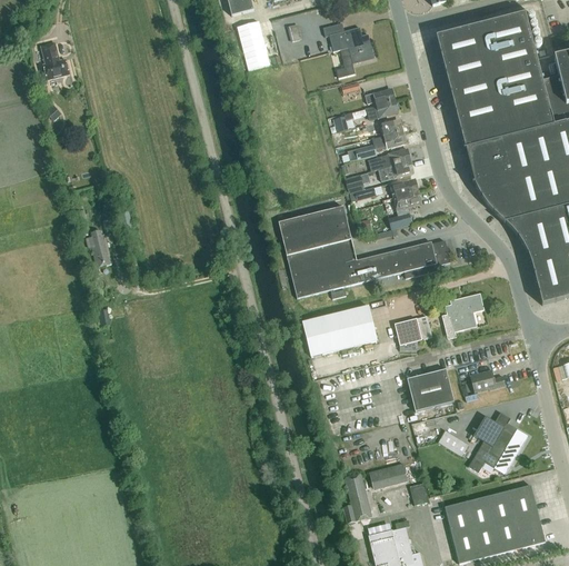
[(253,9),(250,0),(273,0),(227,0),(231,15),(253,9)]
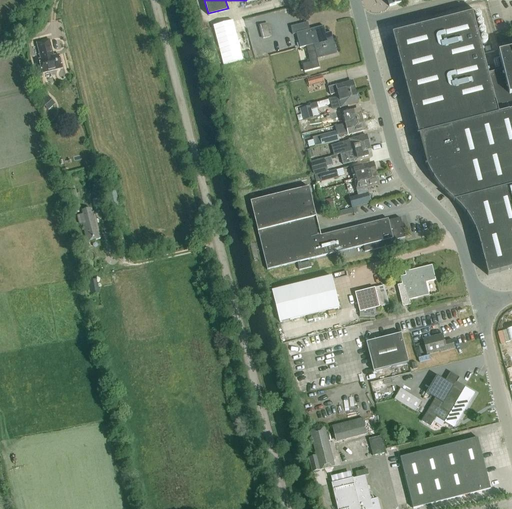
[(472,11),(392,32),(418,133),(417,133),(417,134),(419,134),(419,135),(426,163),(425,164),(425,165),(427,164),(427,166),(428,168),(431,173),(434,178),(437,183),(441,187),(445,192),(450,196),(454,199),(453,200),(453,201),(455,200),(459,204),(463,209),(467,214),(470,219),(473,224),(475,229),(477,235),(479,240),(487,273),(511,266),(511,47),(498,51),(503,68),(488,72),(472,11)]
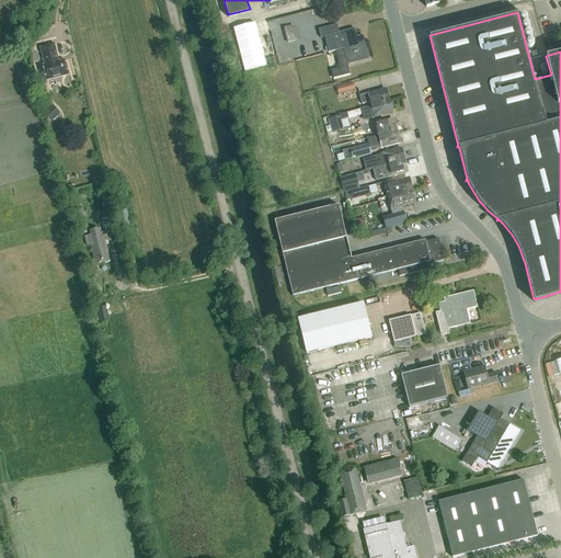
[(336,22),(318,26),(320,35),(324,34),(328,50),(343,46),(347,63),(369,56),(365,41),(358,42),(356,34),(354,25),(339,30),(336,22)]
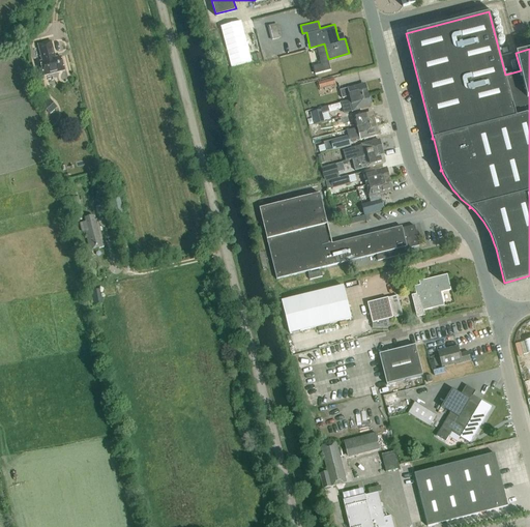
[(268,24),(272,37),(282,35),(277,22),(268,24)]
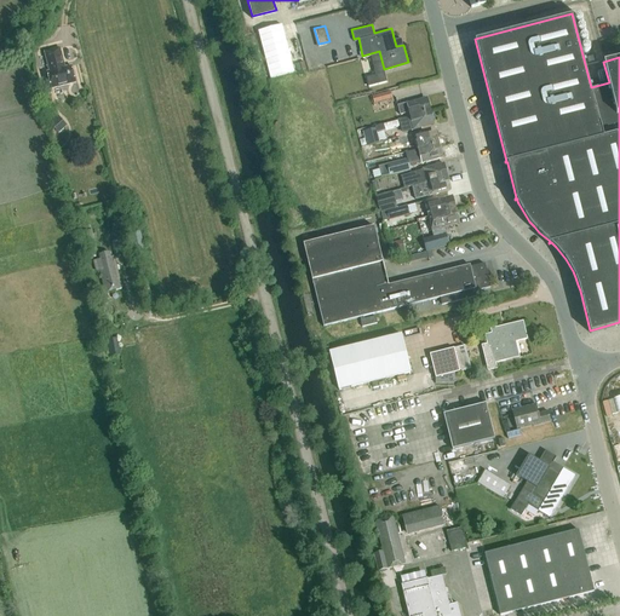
[(51,86),(75,80),(72,64),(64,65),(59,46),(45,50),(50,69),(47,70),(51,86)]
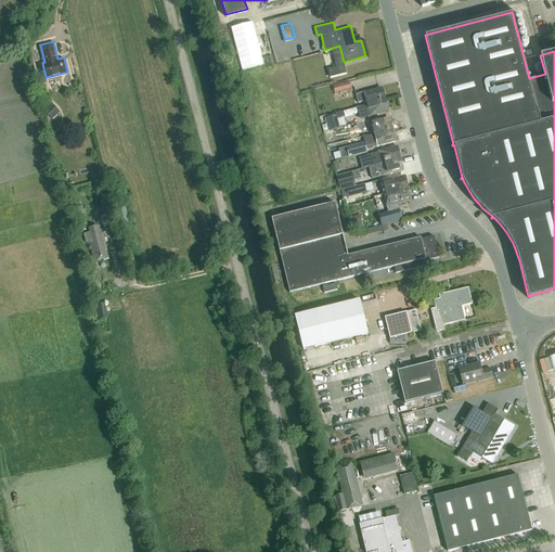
[(335,90),(351,86),(350,79),(333,84),(335,90)]
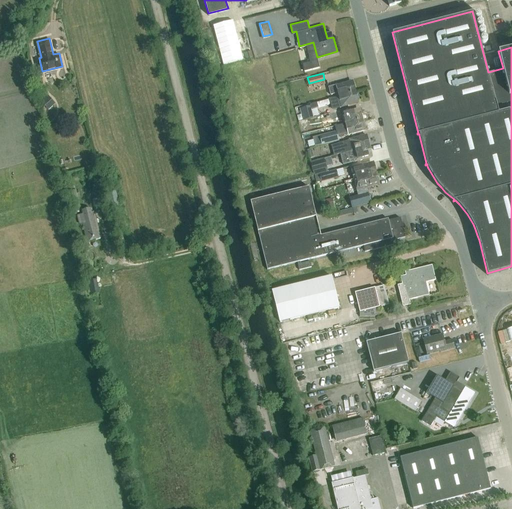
[(337,91),(338,94),(355,90),(353,81),(350,82),(349,79),(328,85),(330,93),(337,91)]
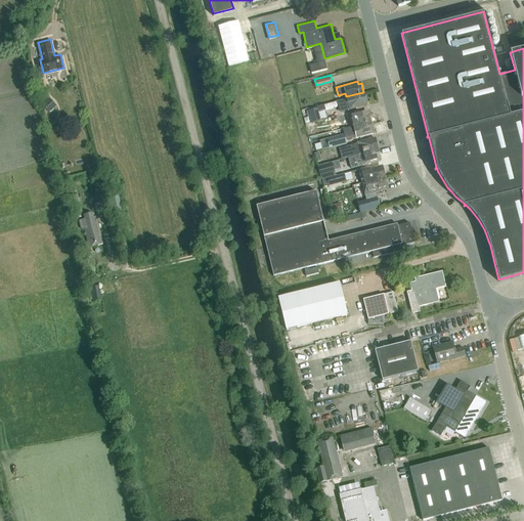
[(346,96),(347,99),(339,101),(341,110),(347,107),(347,109),(363,104),(363,102),(365,101),(363,92),(346,96)]
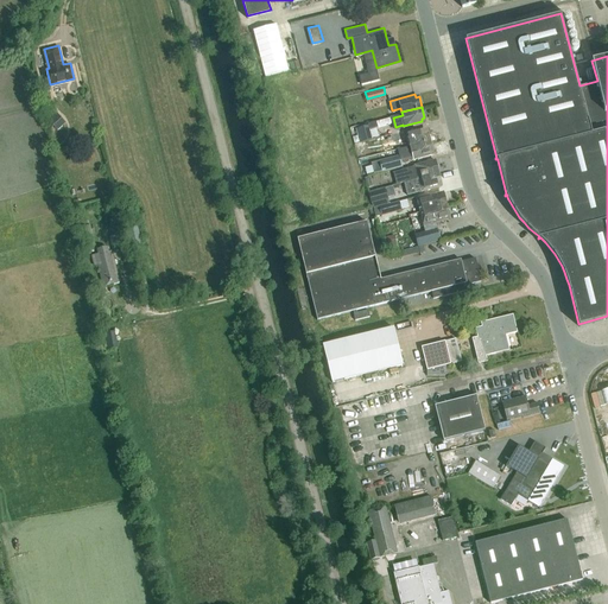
[(57,127),(65,120),(57,110),(49,118),(57,127)]
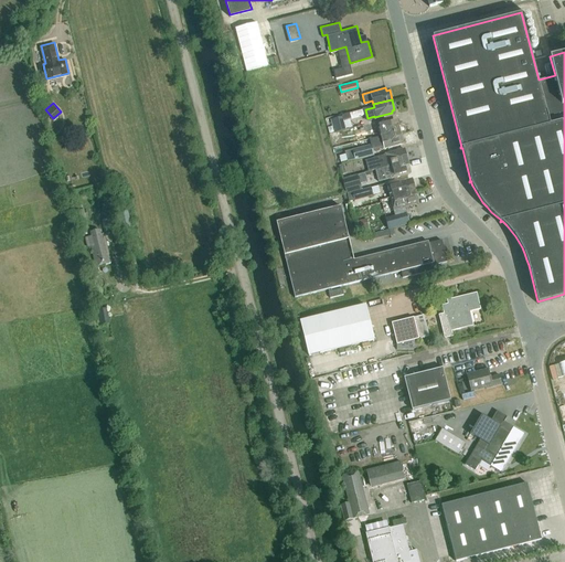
[(333,128),(347,125),(343,114),(330,117),(333,128)]
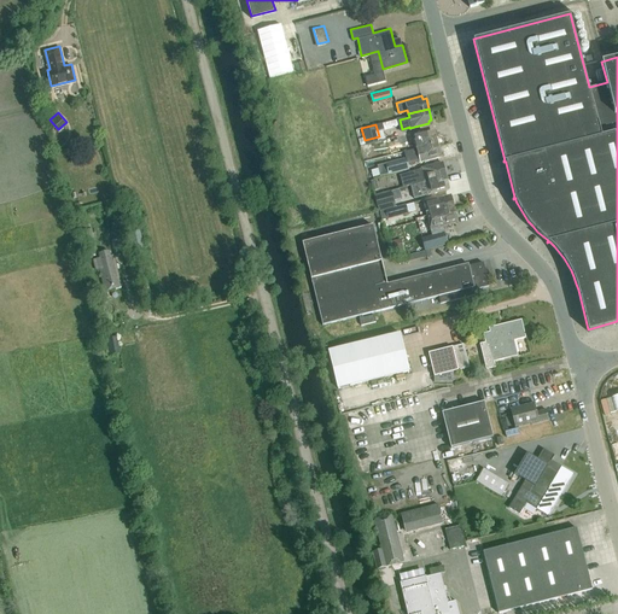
[(415,141),(417,146),(437,141),(435,130),(431,132),(430,128),(410,134),(413,141),(415,141)]
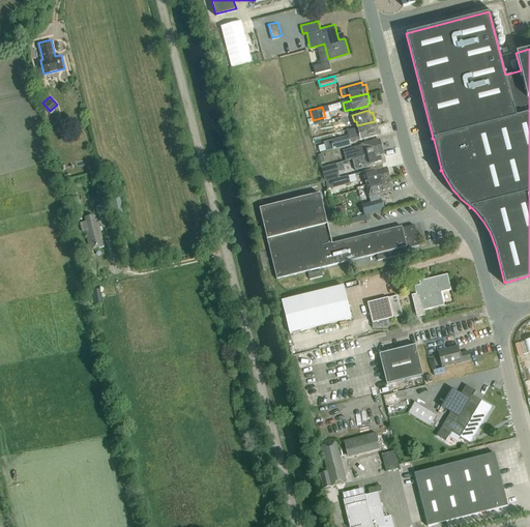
[(334,130),(344,128),(340,115),(331,117),(334,130)]
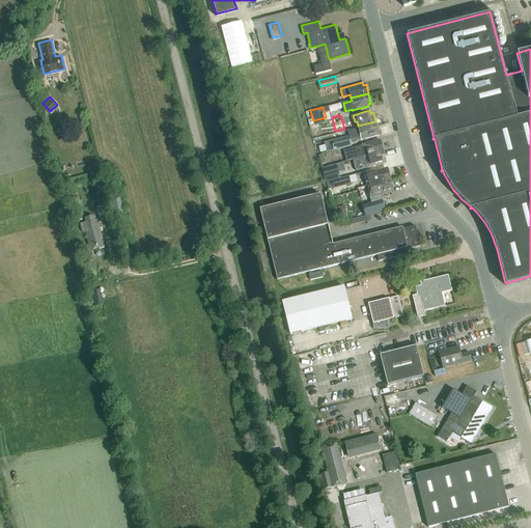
[(379,133),(375,121),(358,126),(359,130),(354,132),(355,139),(379,133)]
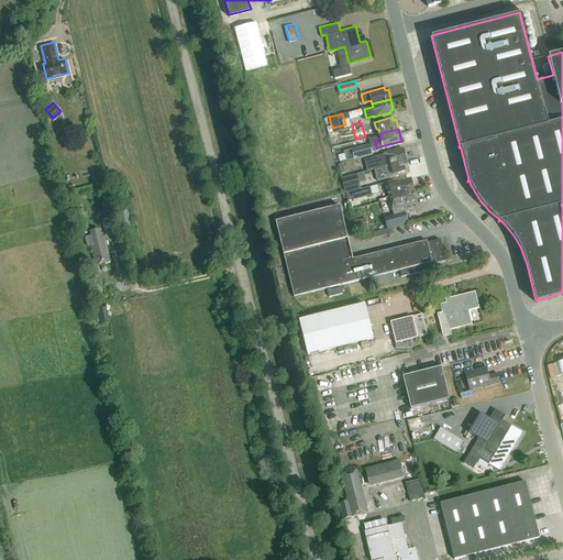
[(370,142),(343,149),(346,158),(372,152),(370,142)]
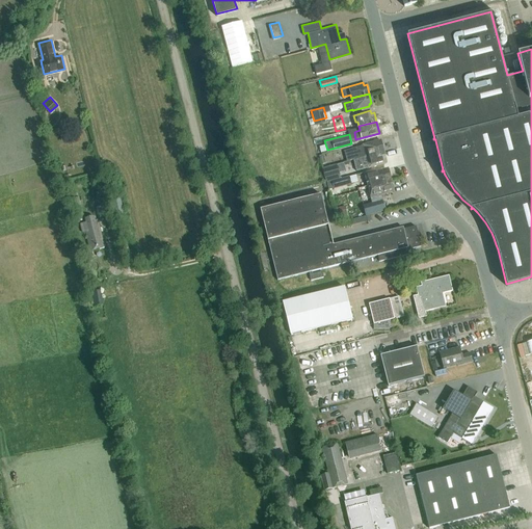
[(366,155),(383,150),(380,138),(361,143),(350,146),(352,158),(366,154),(366,155)]
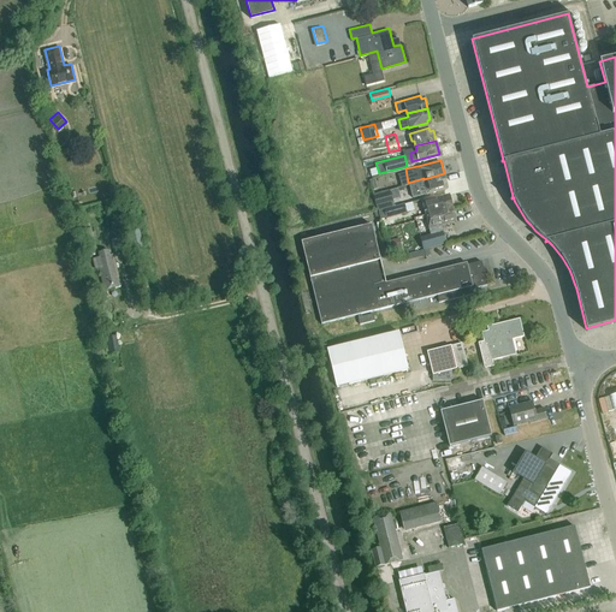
[(415,195),(425,192),(444,188),(443,184),(446,184),(444,173),(424,179),(424,178),(408,183),(412,192),(415,195)]
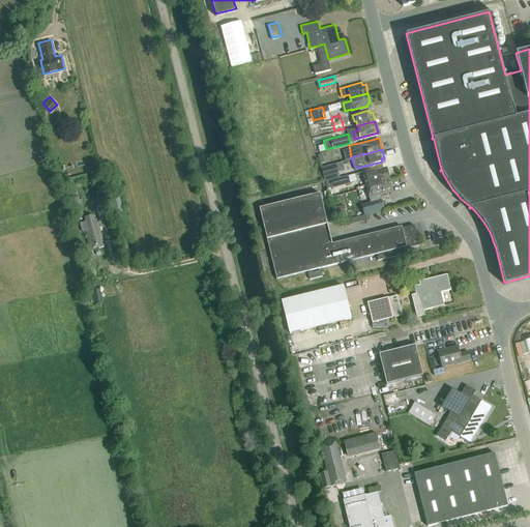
[(340,173),(336,162),(321,166),(324,177),(340,173)]
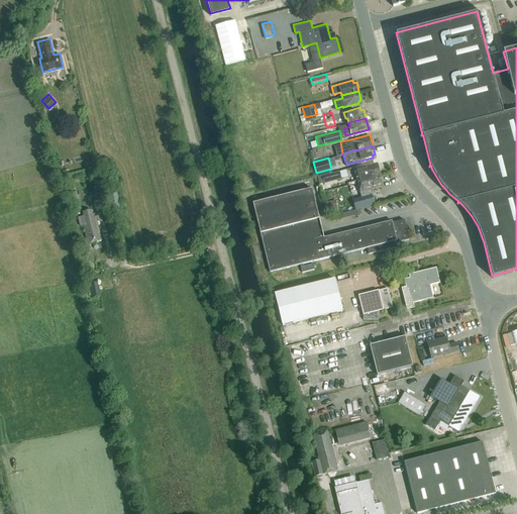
[(374,163),(354,168),(357,179),(380,173),(378,164),(375,165),(374,163)]
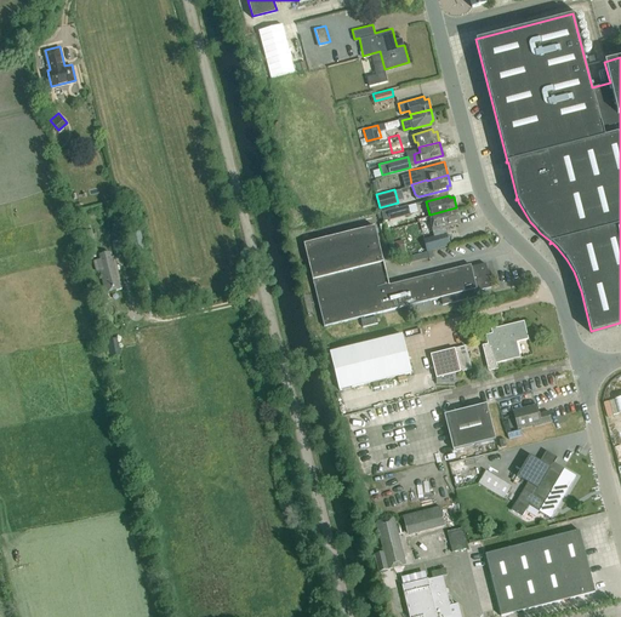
[(410,212),(408,204),(381,211),(383,220),(410,212)]
